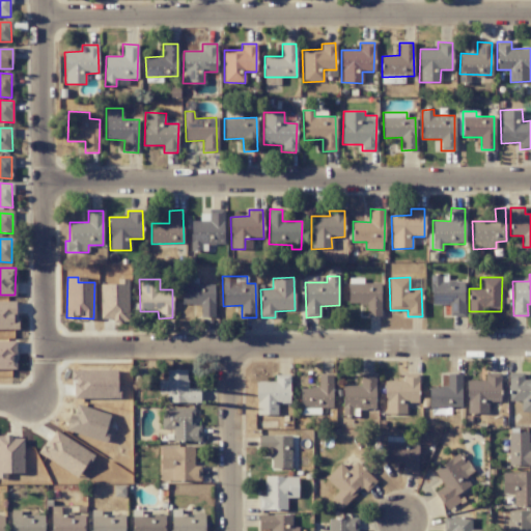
[(380,315),(381,284),(348,283),(347,304),(367,304),(366,315),(380,315)]
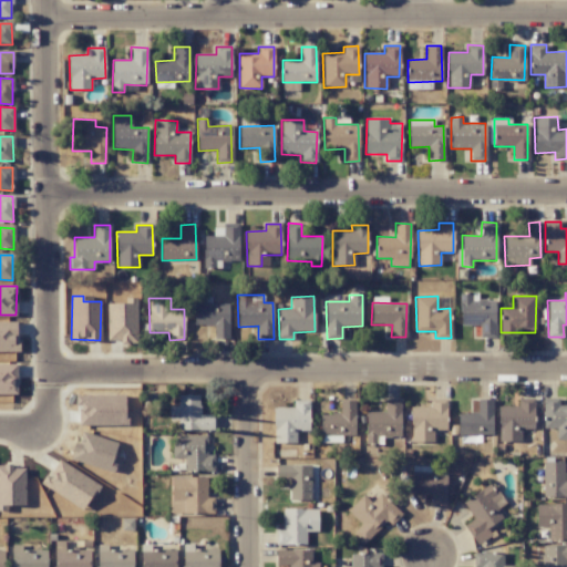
[(136,303),(106,303),(107,341),(137,341),(136,303)]
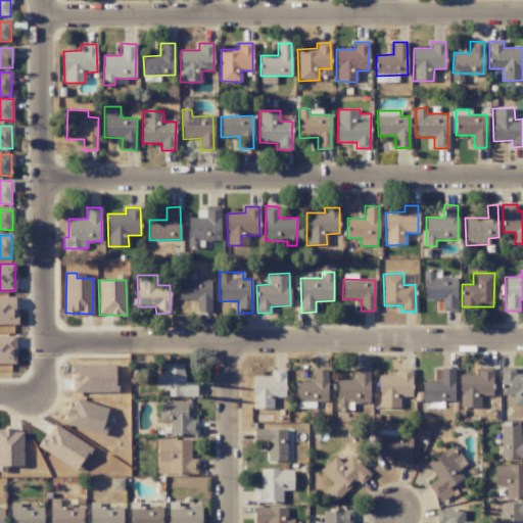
[(179,300),(197,300),(197,312),(210,313),(210,280),(179,280),(179,300)]
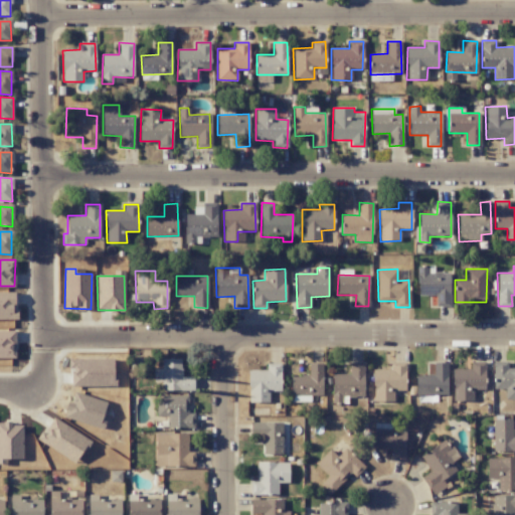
[(0,319),(15,319),(15,293),(0,293),(0,319)]
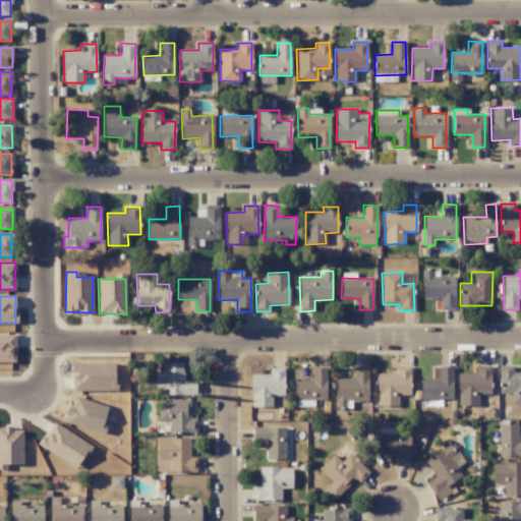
[(0,356),(12,357),(12,335),(0,334),(0,356)]
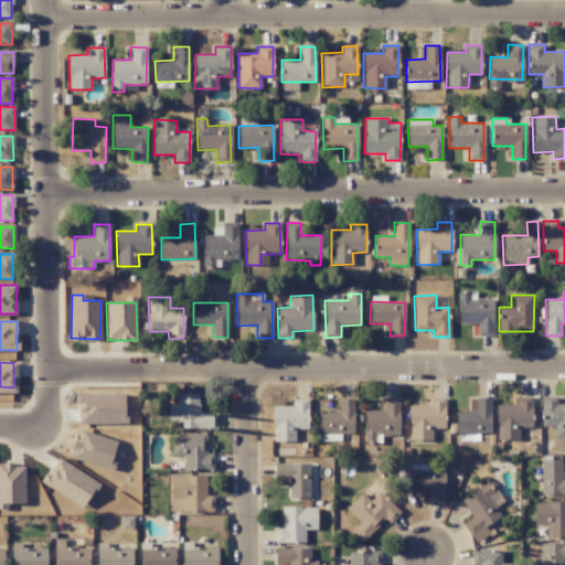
[(80,393),(78,423),(124,423),(124,394),(80,393)]
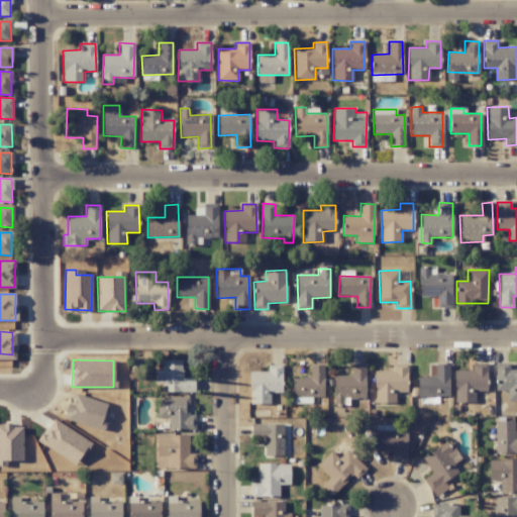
[(154,384),(163,383),(163,393),(194,392),(194,379),(182,379),(182,359),(162,360),(163,370),(153,371),(154,384)]
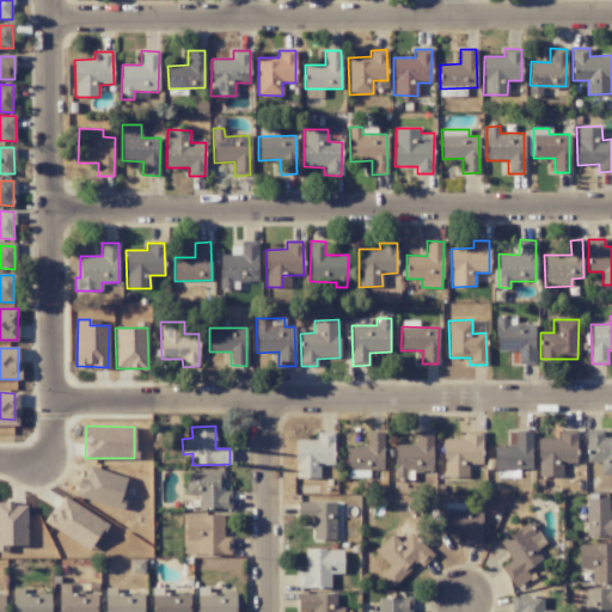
[(575,429),(558,430),(558,439),(538,439),(538,477),(563,476),(563,464),(576,464),(575,429)]
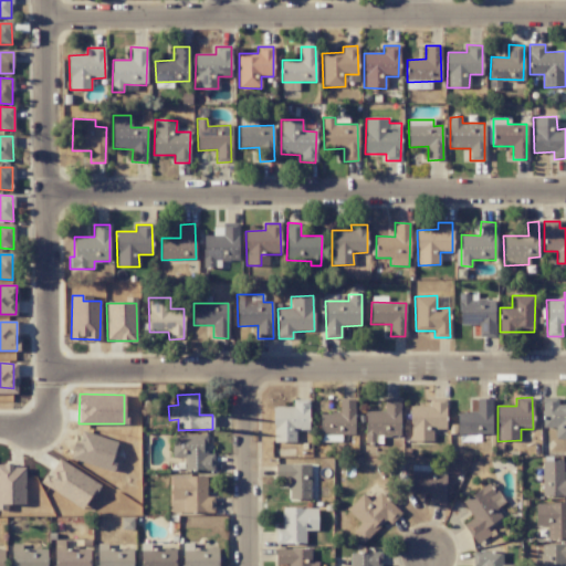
[(365,443),(376,443),(376,437),(400,436),(400,398),(384,399),(384,411),(365,411),(365,443)]
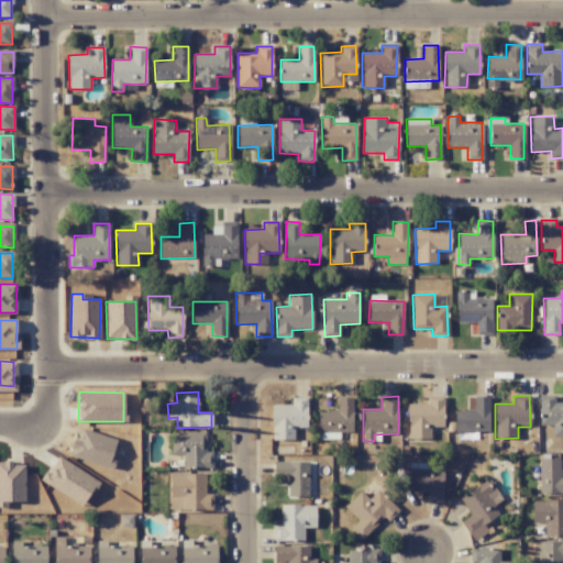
[(442,427),(443,397),(428,396),(428,405),(408,404),(408,439),(430,440),(431,426),(442,427)]
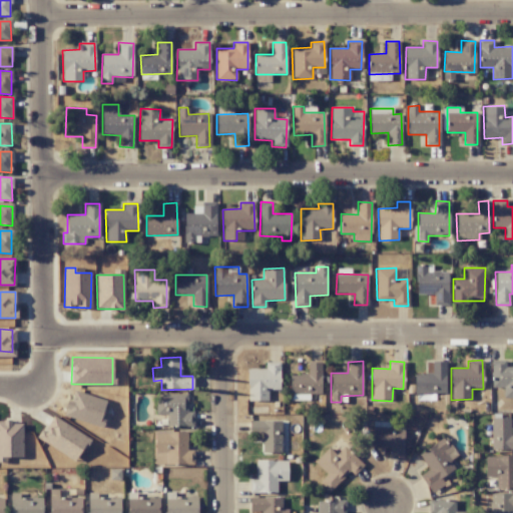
[(504,398),(512,398),(512,366),(505,367),(505,361),(492,361),(492,388),(503,387),(504,398)]
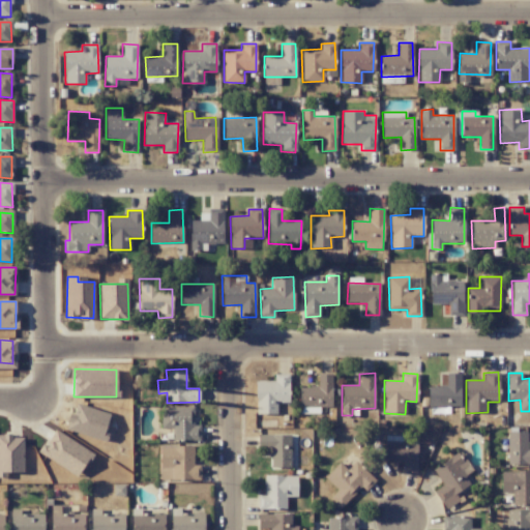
[(460,374),(446,374),(446,386),(428,386),(428,407),(460,406),(460,374)]
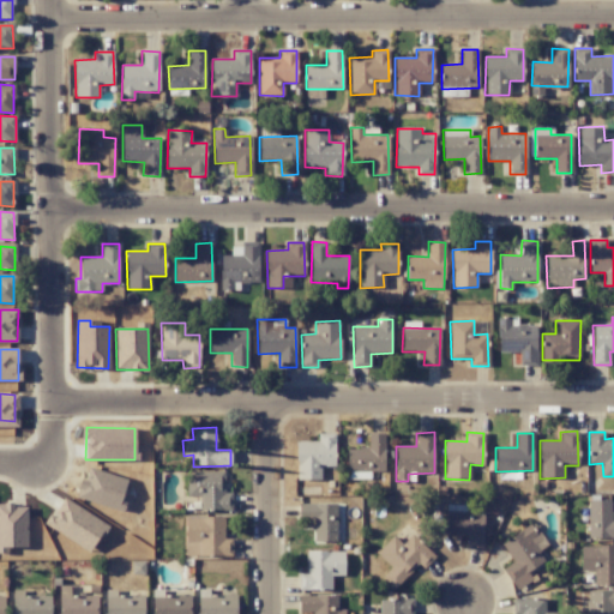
[(296,480),(320,480),(320,467),(335,467),(335,434),(318,434),(318,441),(295,441),(296,480)]
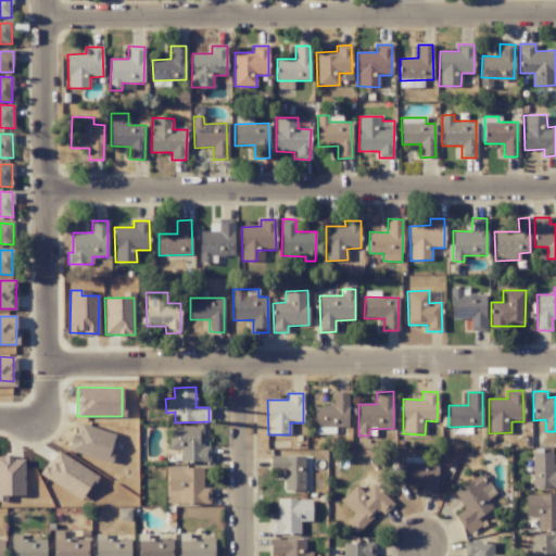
[(314,406),(314,428),(349,427),(348,393),(333,393),(333,406),(314,406)]
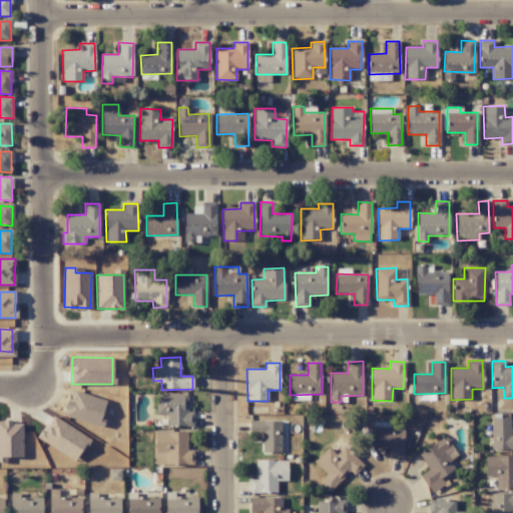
[(166,426),(192,427),(193,412),(186,412),(187,395),(156,394),(155,415),(166,415),(166,426)]
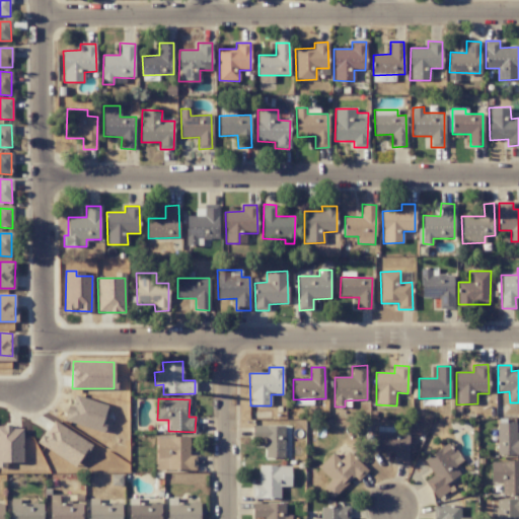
[(497,454),(518,454),(518,440),(516,441),(517,423),(497,423),(497,454)]
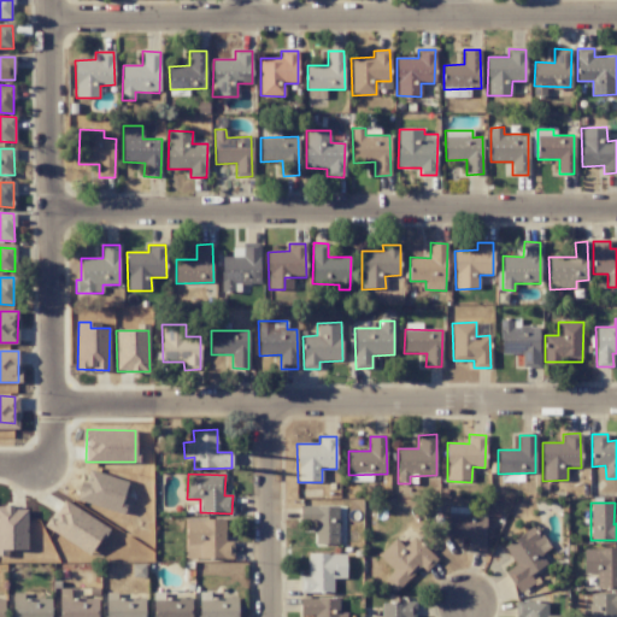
[(0,550),(27,550),(25,509),(13,510),(13,505),(0,505),(0,550)]
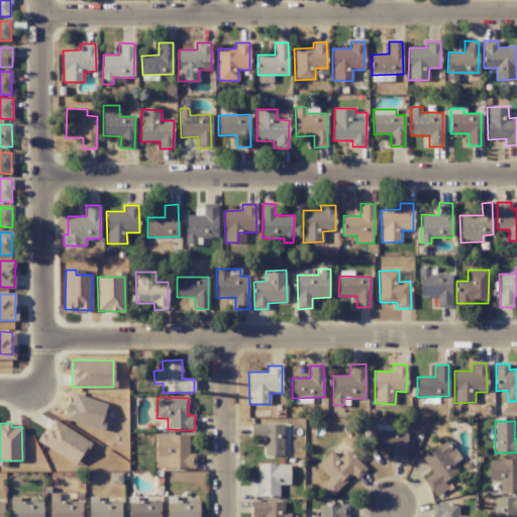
[(76,464),(88,443),(55,423),(42,444),(76,464)]
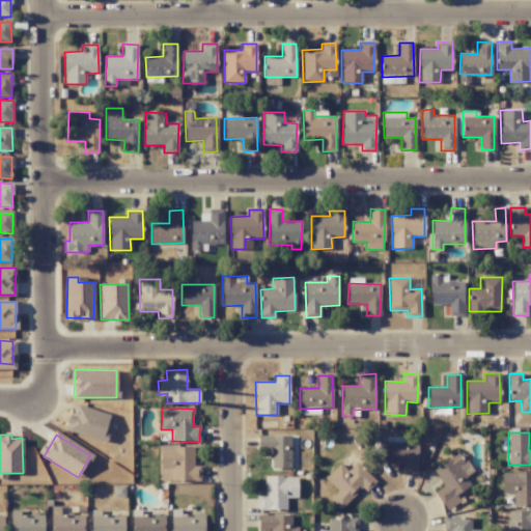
[(271,469),(290,468),(290,435),(257,436),(258,450),(271,449),(271,469)]
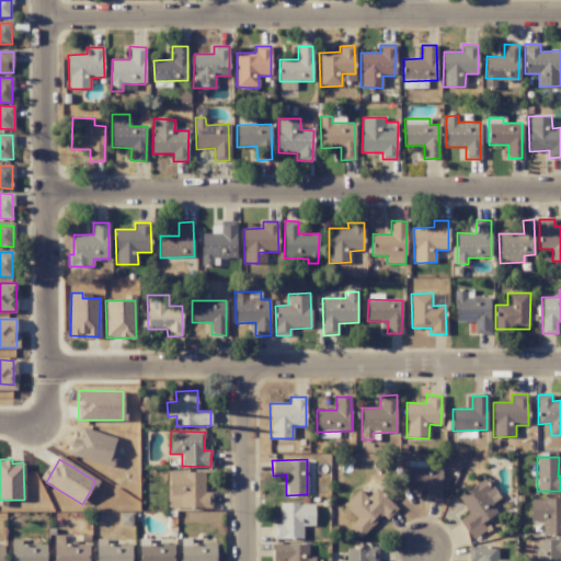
[(425,502),(441,503),(442,468),(424,468),(425,462),(408,461),(407,488),(426,489),(425,502)]
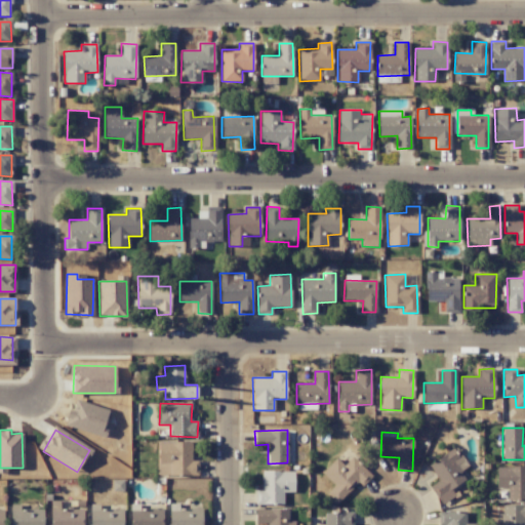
[(158,475),(198,475),(198,460),(191,460),(192,443),(159,442),(158,475)]
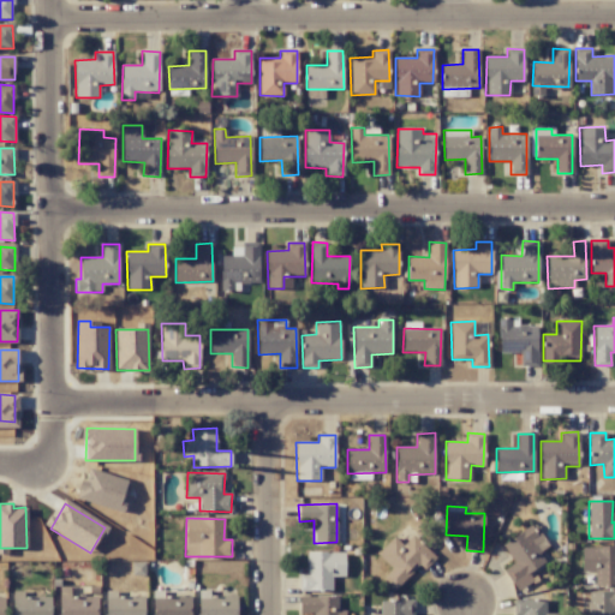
[(545,562),(538,553),(548,547),(533,524),(502,544),(514,563),(503,569),(518,591),(532,581),(527,573),(545,562)]
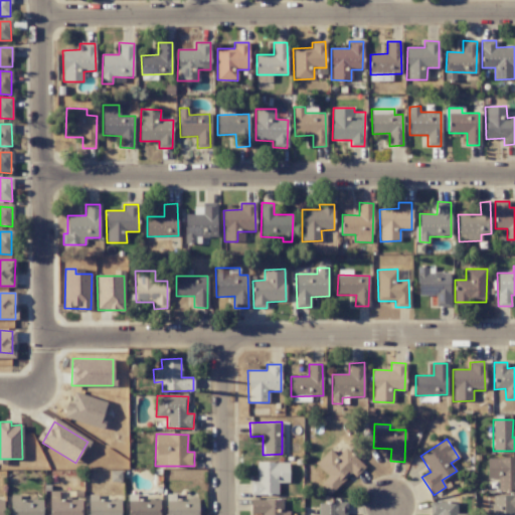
[(331,494),(350,473),(355,478),(365,467),(345,449),(337,457),(329,450),(316,465),(328,476),(320,484),(331,494)]
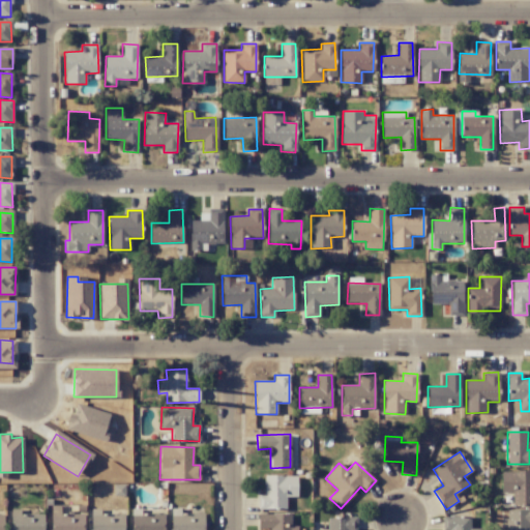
[(529,471),(501,471),(501,493),(511,493),(511,504),(529,504),(529,471)]
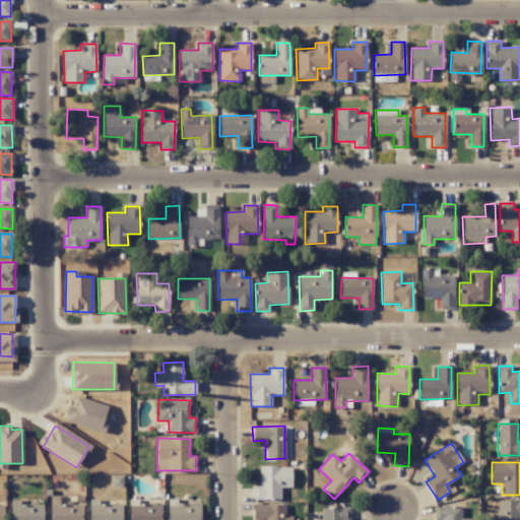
[(259,485),(253,485),(252,500),(280,500),(280,486),(290,488),(291,467),(259,466),(259,485)]
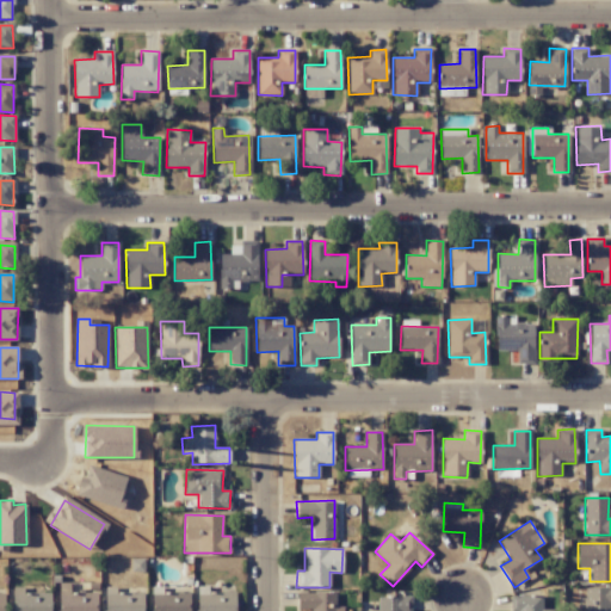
[(610,587),(585,587),(584,610),(610,610),(610,604),(610,587)]
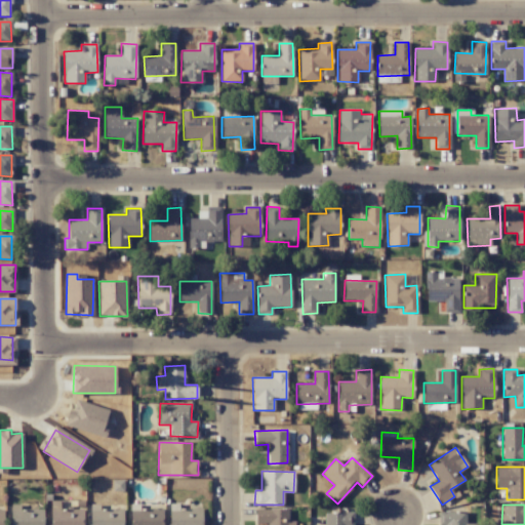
[(43,524),(44,510),(19,510),(19,506),(10,506),(9,524),(43,524)]
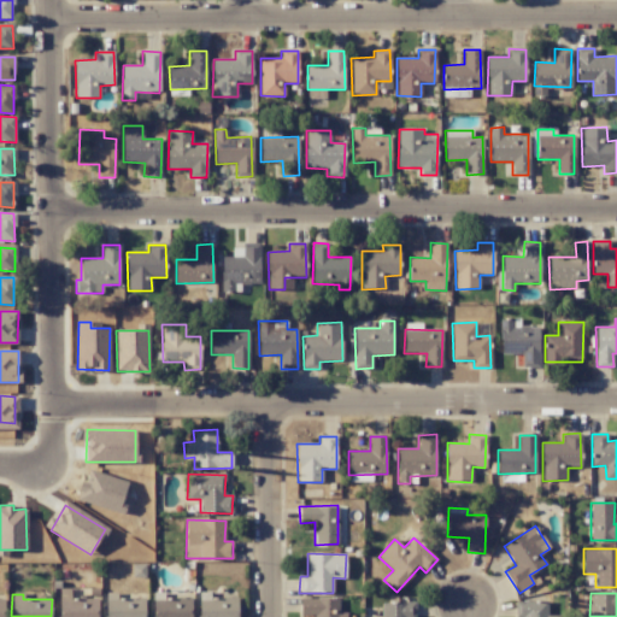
[(145,616),(145,594),(105,594),(105,616),(145,616)]
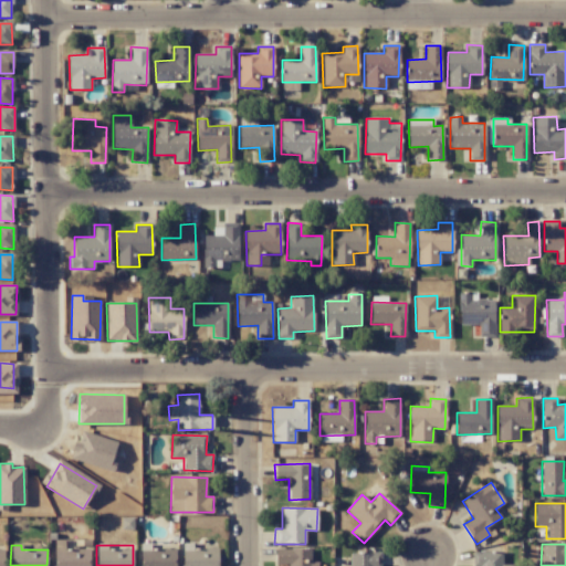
[(139,565),(175,565),(175,549),(139,549),(139,565)]
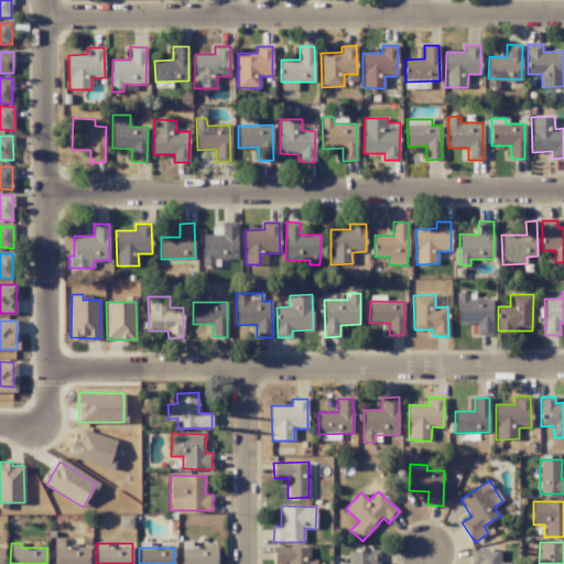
[(216,563),(216,548),(181,548),(181,563),(216,563)]
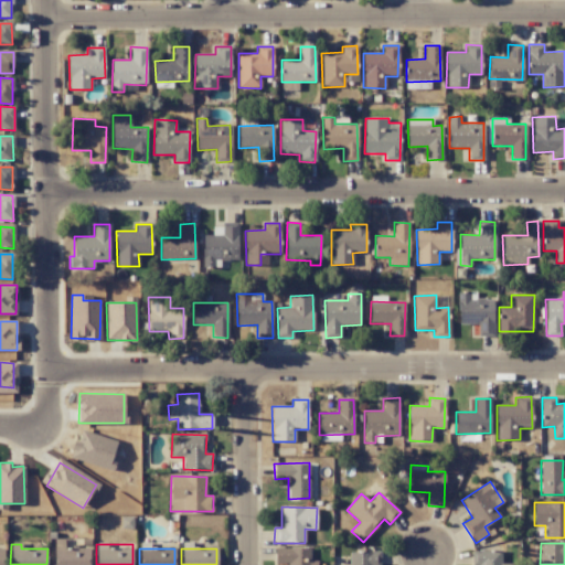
[(288,564),(317,564),(317,561),(310,561),(310,548),(275,548),(275,563),(288,563),(288,564)]
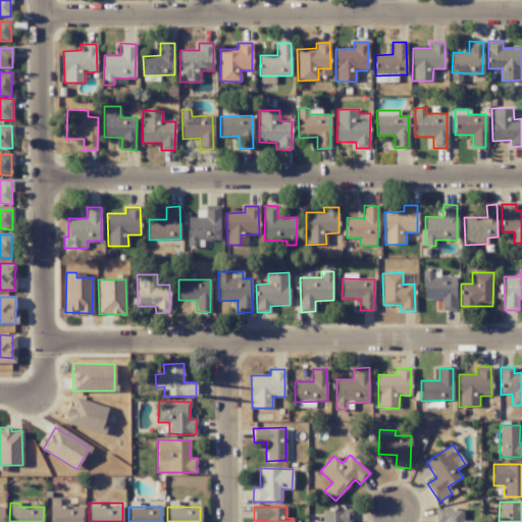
[(473,521),(463,521),(463,509),(435,509),(435,521),(473,521)]
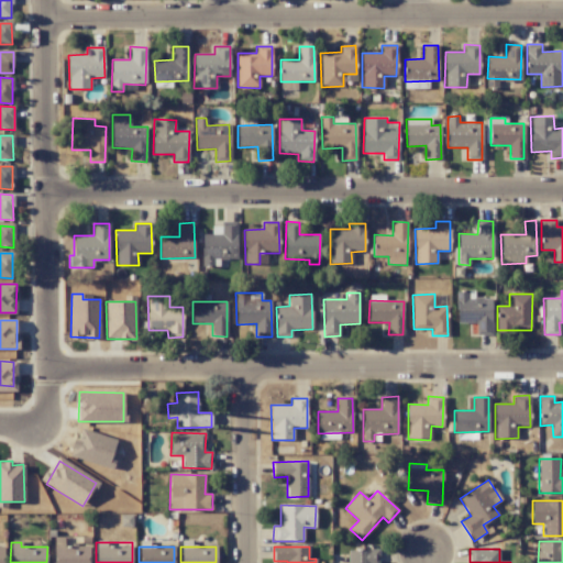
[(378,562),(378,550),(348,550),(349,562),(342,562),(378,562)]
